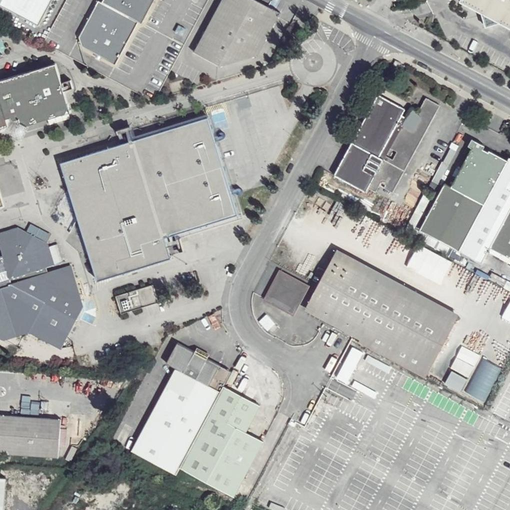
[(0,5),(36,25),(49,0),(0,0),(0,5)]
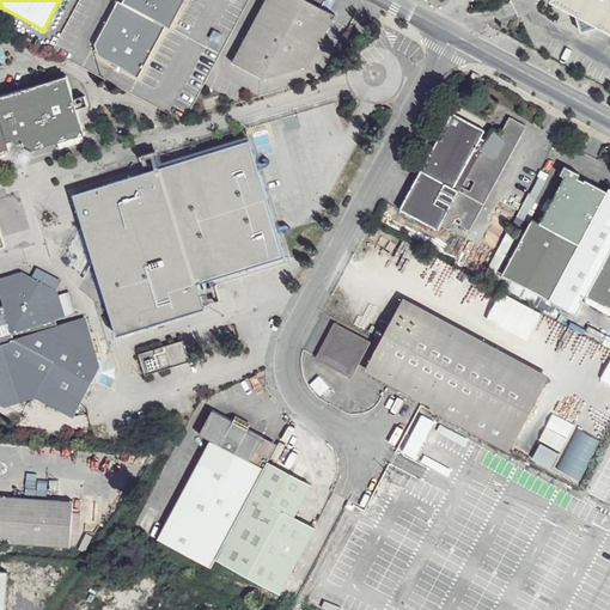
[(183,0),(124,0),(123,4),(119,1),(97,44),(101,58),(140,75),(165,24),(170,28),(183,0)]
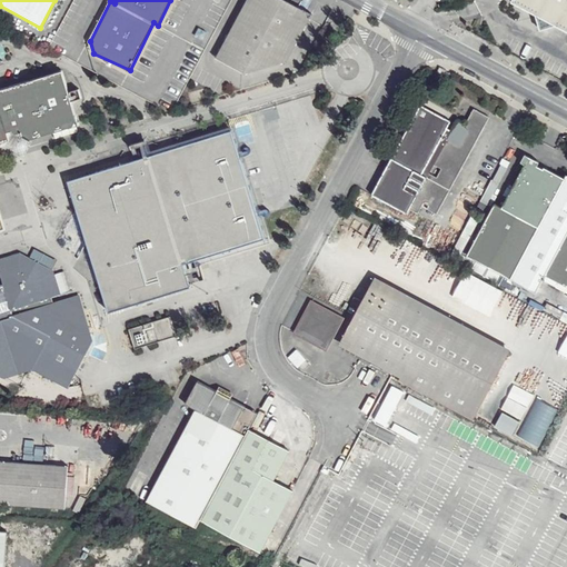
[(309,11),(287,0),(245,0),(216,58),(244,72),(286,58),(309,11)]
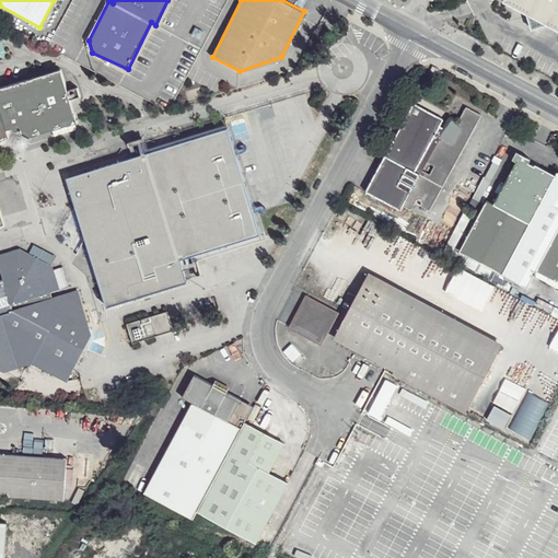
[(557,0),(502,0),(557,28),(557,0)]
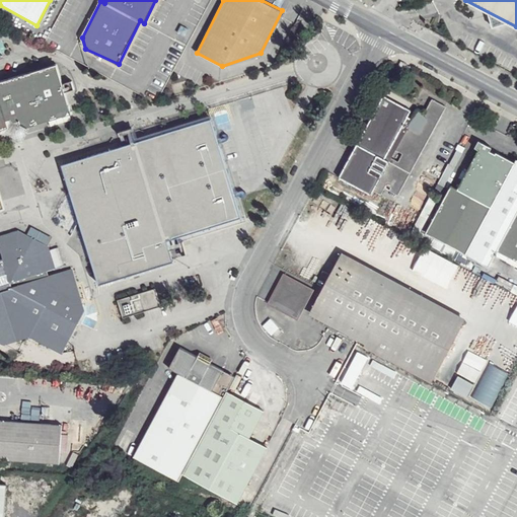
[(56,63),(0,79),(0,129),(1,129),(4,118),(9,117),(9,118),(13,120),(19,118),(20,122),(25,126),(70,113),(69,108),(65,91),(72,89),(69,80),(63,83),(56,63)]
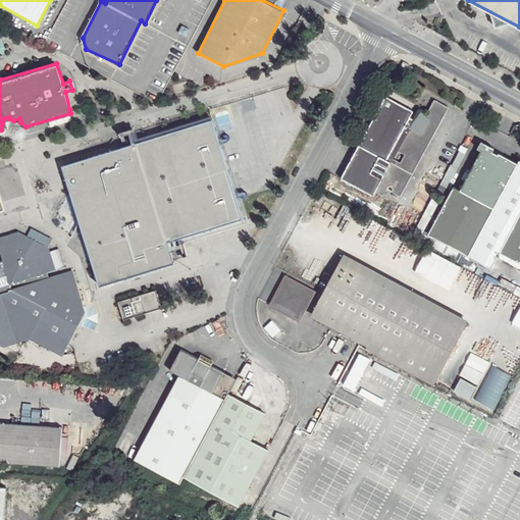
[(411,111),(384,96),(338,179),(371,198),(375,193),(382,198),(387,187),(392,188),(390,194),(398,199),(447,107),(432,99),(423,114),(417,109),(416,113),(411,111)]
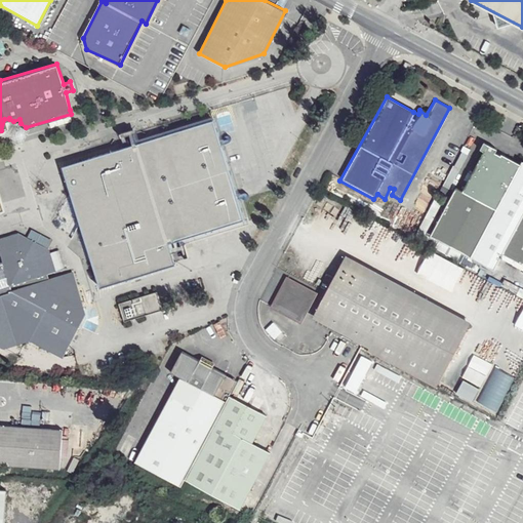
[(126,148),(66,167),(105,288),(179,264),(178,260),(172,243),(187,238),(248,218),(215,118),(139,144),(126,148)]
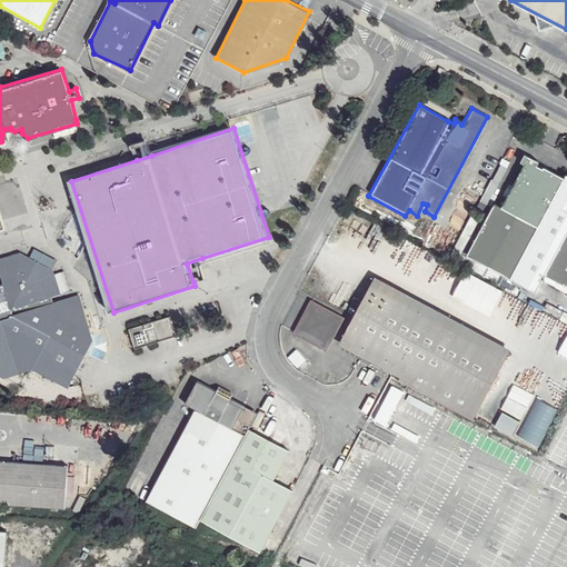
[(146,140),(132,145),(137,160),(151,156),(146,140)]
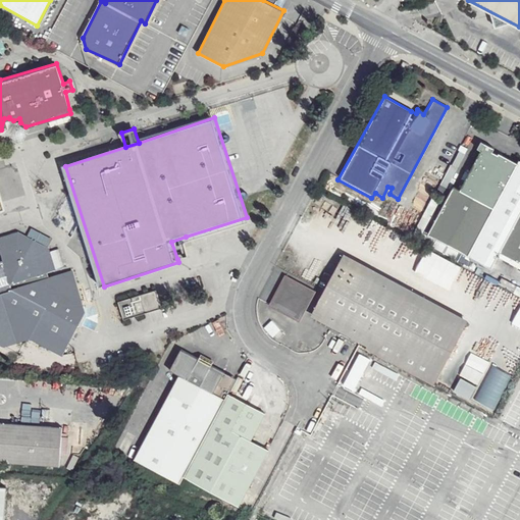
[(491,148),(480,142),(475,149),(479,151),(458,190),(453,188),(426,236),(489,268),(499,254),(519,265),(519,160),(517,159),(515,162),(497,153),(496,155),(490,151),(491,148)]
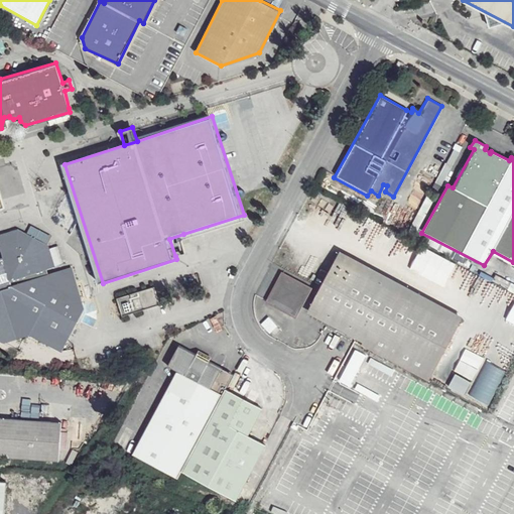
[(28,227),(25,234),(45,244),(49,238),(28,227)]
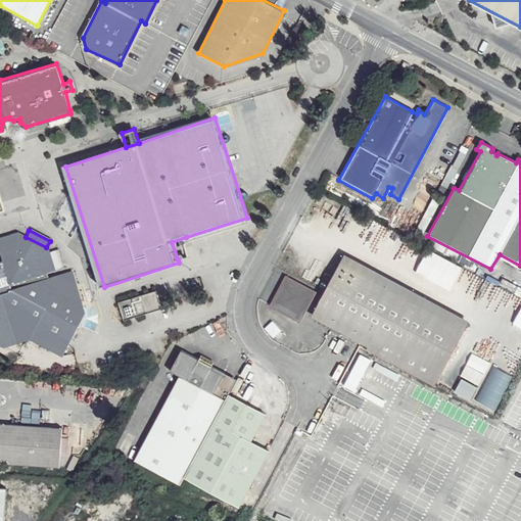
[(0,342),(4,345),(29,337),(63,352),(83,316),(70,273),(47,279),(46,273),(53,271),(48,254),(46,247),(26,237),(18,233),(0,237),(0,253),(2,261),(0,262),(0,342)]
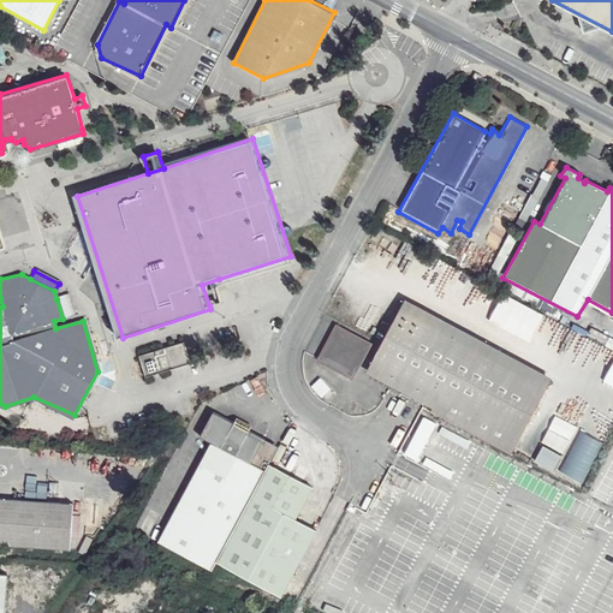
[(66,297),(57,299),(63,319),(71,316),(66,297)]
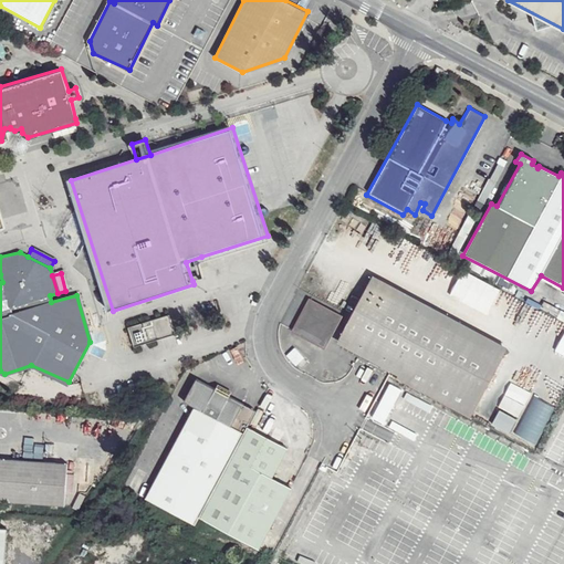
[(372,275),(338,333),(334,344),(397,378),(465,415),(470,416),(484,387),(500,355),(504,347),(436,310),(372,275)]
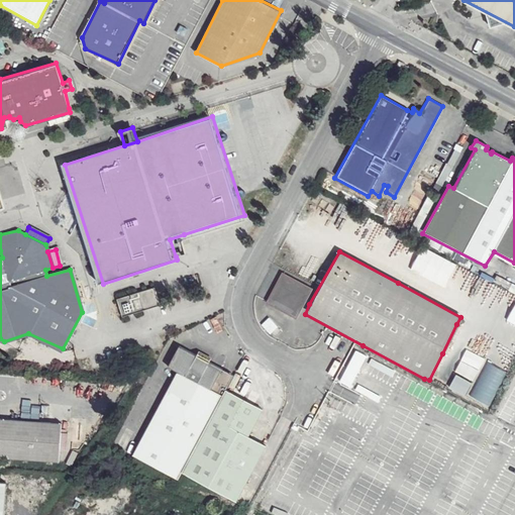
[(312,290),(282,274),(267,303),(296,318),(312,290)]
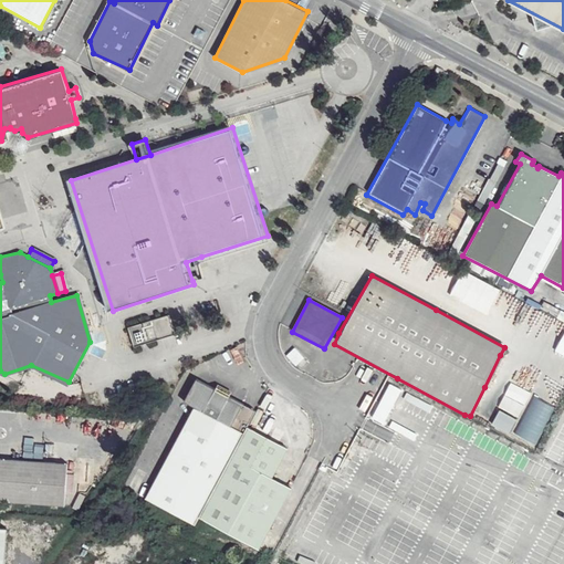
[(168,314),(126,327),(133,346),(174,334),(168,314)]
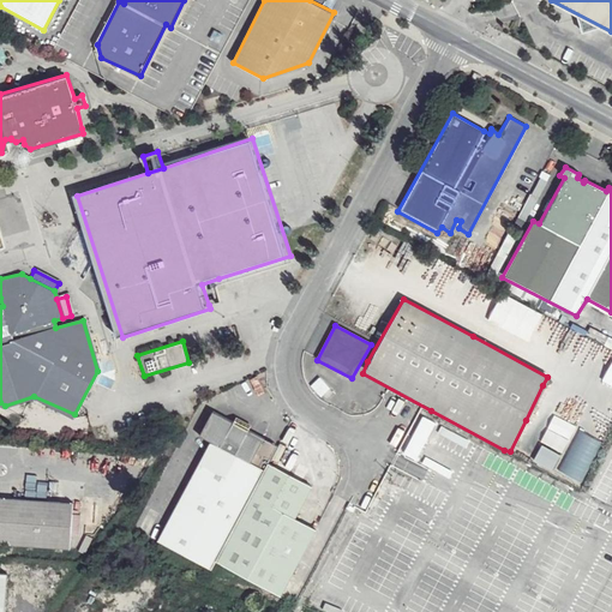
[(611,360),(600,384),(611,390),(611,360)]
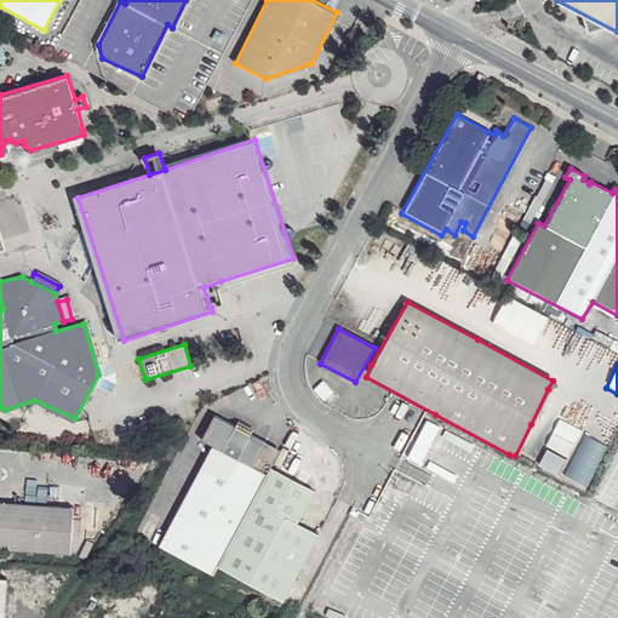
[(213,415),(199,439),(210,446),(158,545),(160,547),(211,576),(268,465),(278,448),(213,415)]
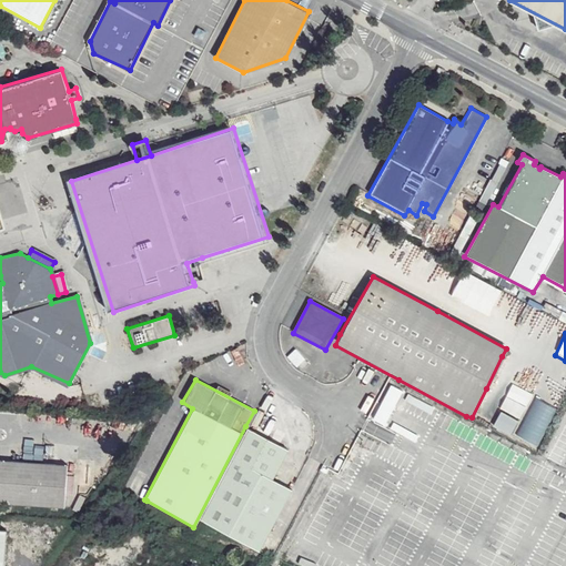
[(512,385),(497,411),(518,422),(532,397),(512,385)]
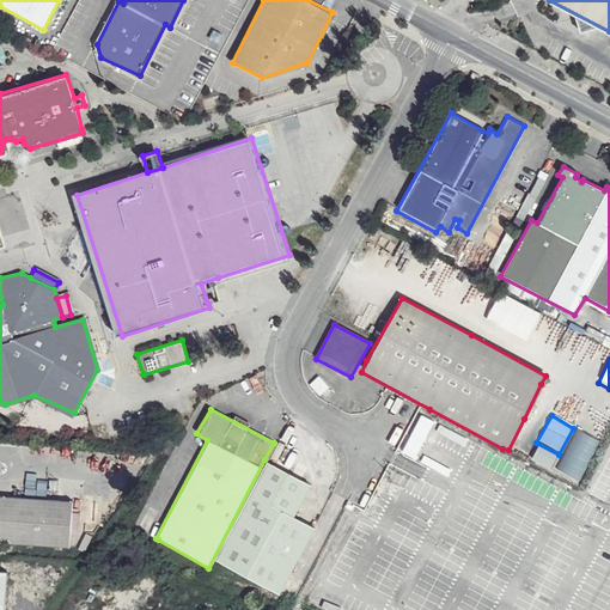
[(599,443),(574,429),(553,470),(578,483),(599,443)]
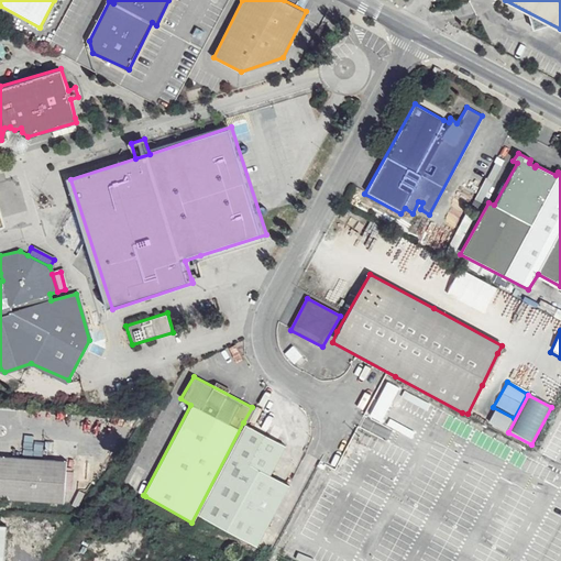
[(508,416),(494,409),(487,424),(501,431),(508,416)]
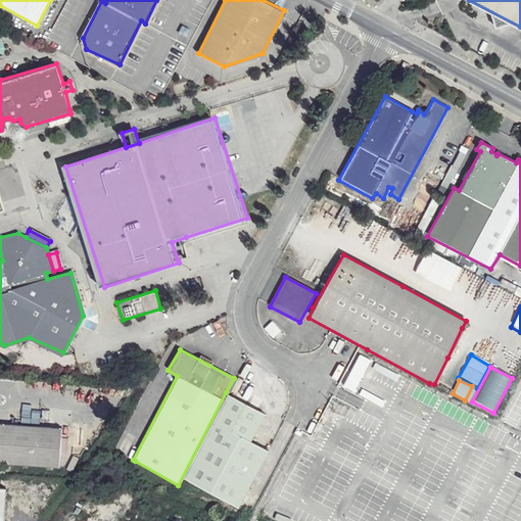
[(265,414),(228,394),(184,476),(237,507),(268,450),(250,439),(265,414)]
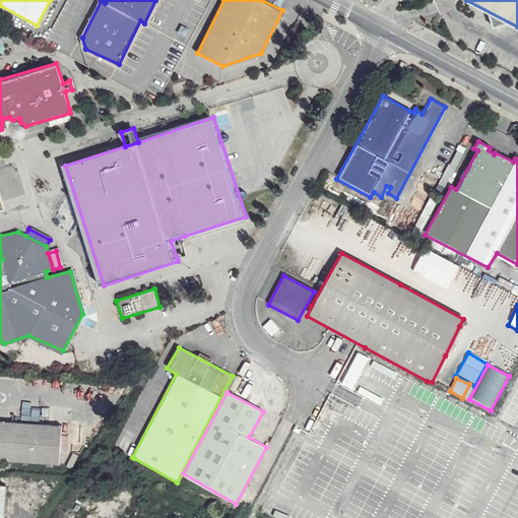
[(61,425),(0,421),(0,460),(57,465),(61,425)]
